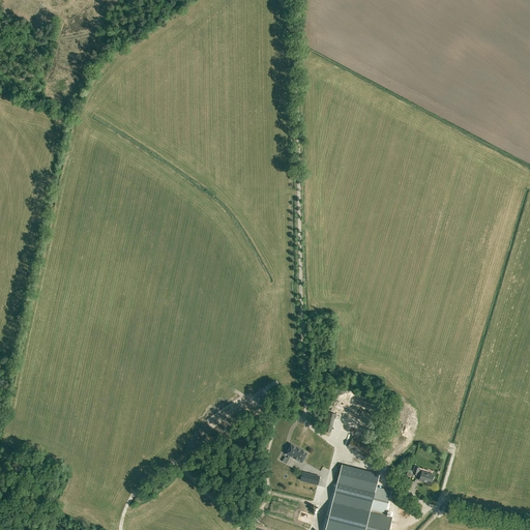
[(335,414),(327,412),(322,430),(330,433),(335,414)]
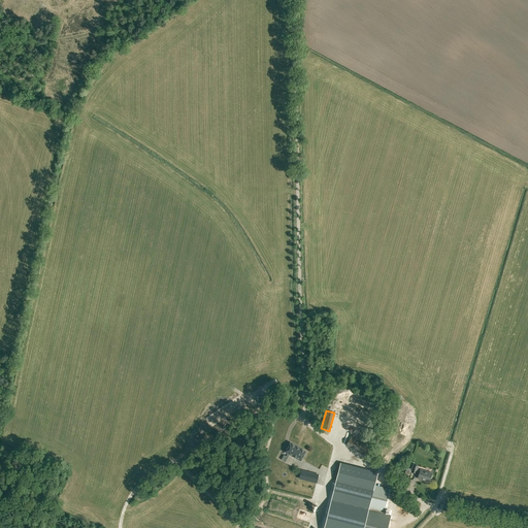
[(295,457),(300,448),(290,442),(285,452),(290,454),(286,461),(291,464),(295,457)]
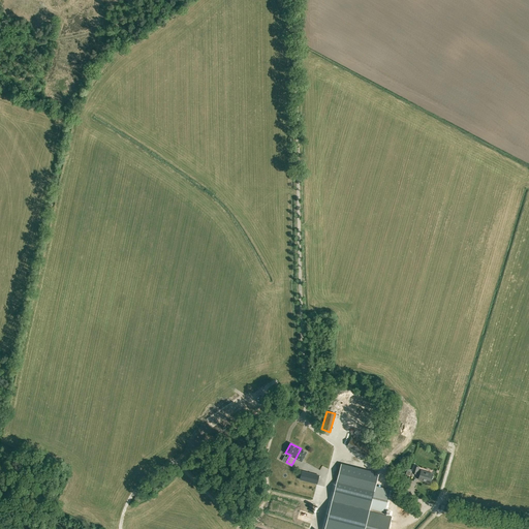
[(307,453),(301,448),(296,458),(301,461),(302,461),(307,453)]
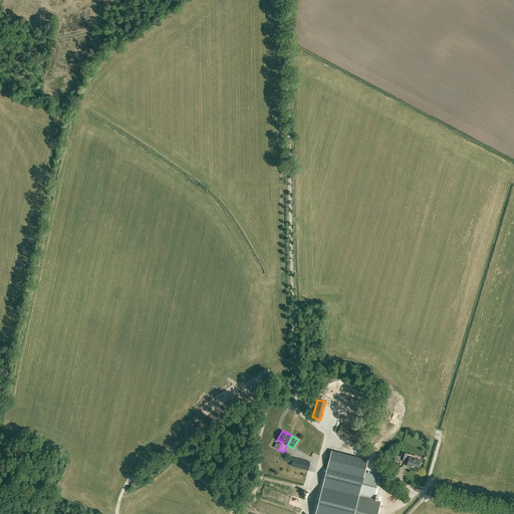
[(344,459),(361,463),(363,454),(346,450),(344,459)]
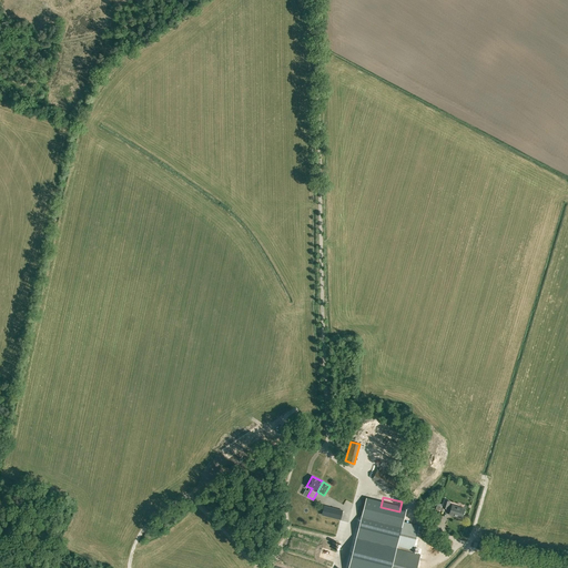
[(462,518),(465,509),(453,505),(449,515),(462,518)]
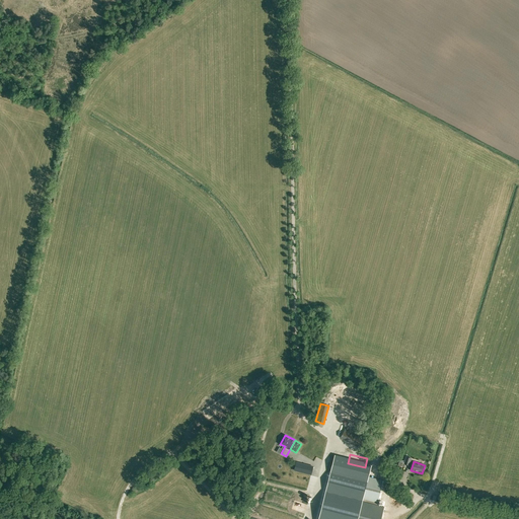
[(296,462),(294,470),(310,474),(312,466),(296,462)]
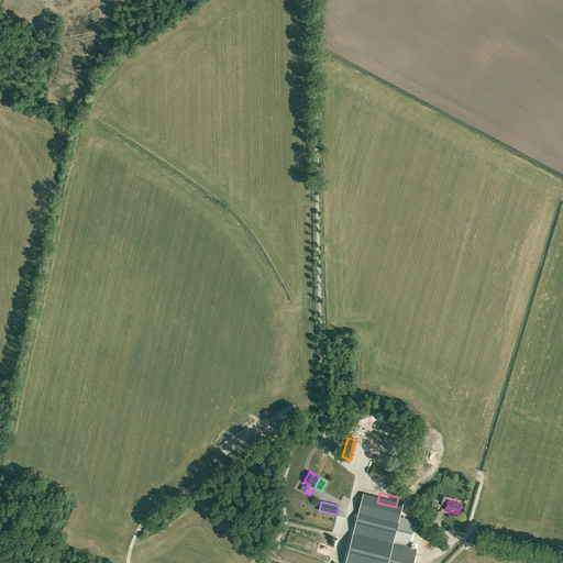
[(377,504),(376,510),(395,514),(396,506),(377,504)]
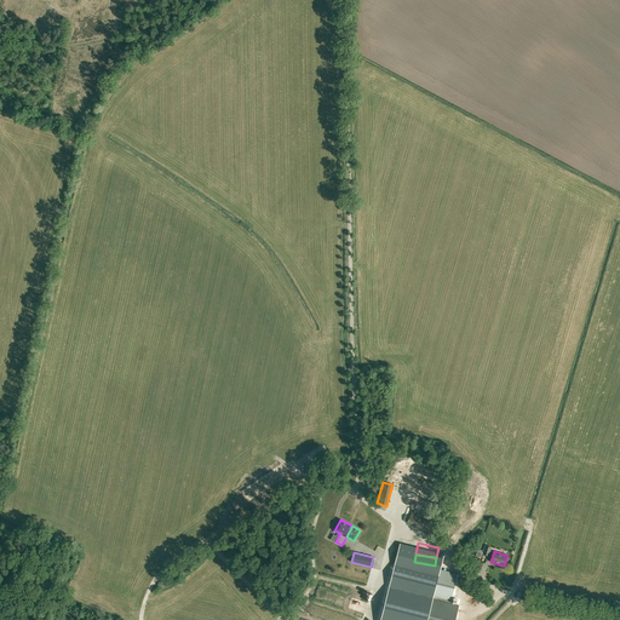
[(389,590),(383,613),(413,619),(454,619),(459,606),(432,598),(432,602),(426,600),(420,598),(422,593),(434,596),(451,601),(458,574),(440,570),(438,577),(430,574),(431,567),(424,566),(423,572),(395,564),(390,585),(419,592),(418,597),(389,590)]
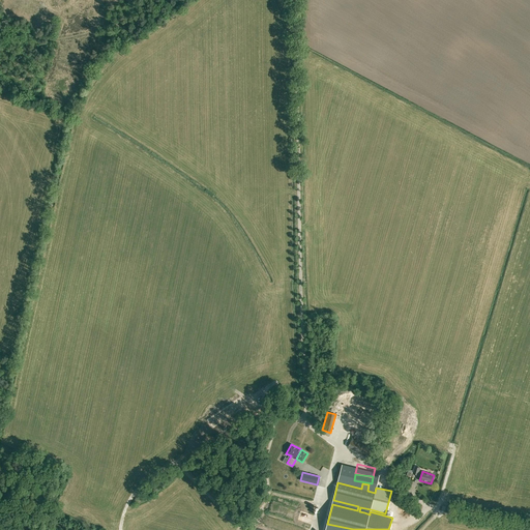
[(210,502),(203,508),(209,514),(215,507),(210,502)]
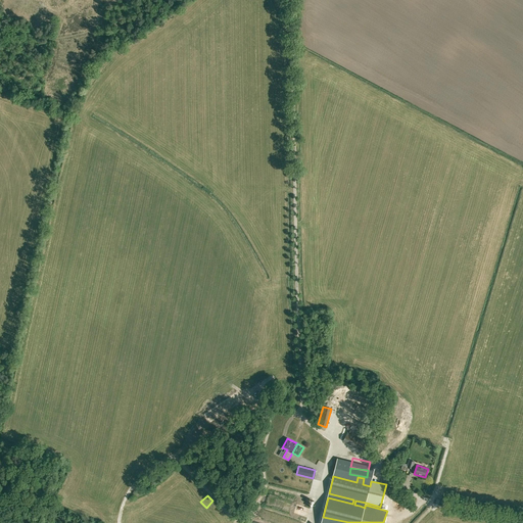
[(271,506),(294,512),(295,505),(273,498),(271,506)]
